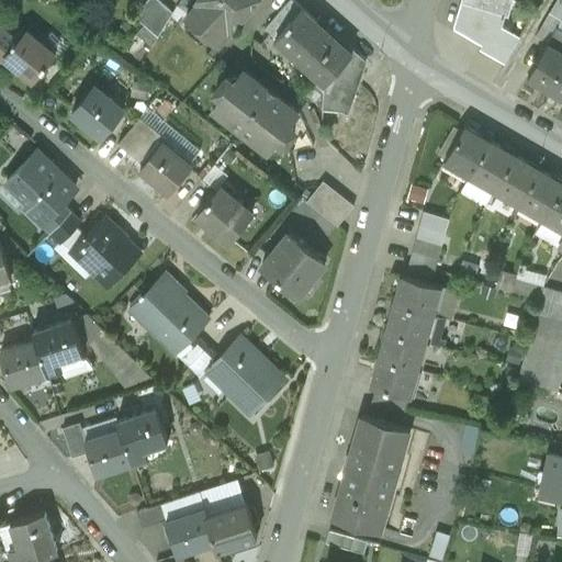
[(159,0),(147,0),(134,15),(144,24),(163,2),(159,0)]
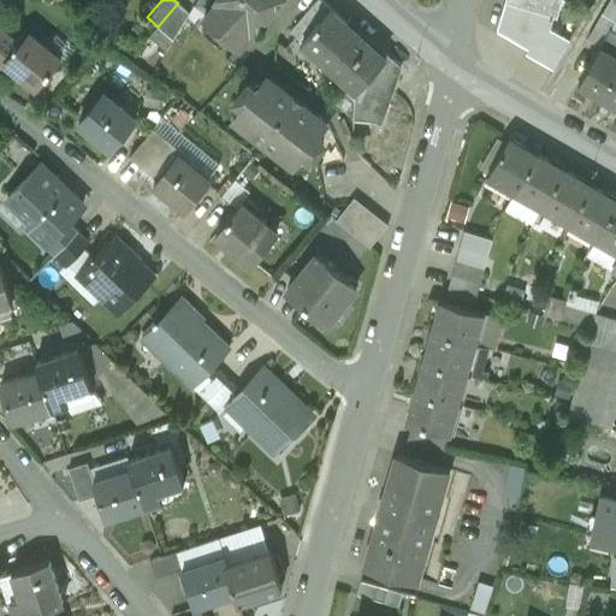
[(215,0),(218,1),(203,17),(236,46),(250,30),(252,31),(279,0),(215,0)]
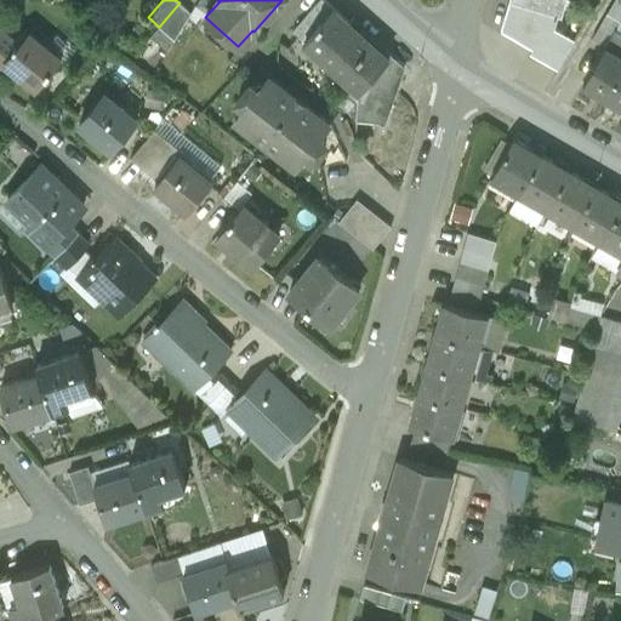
[(328,0),(323,0),(292,34),(305,45),(336,10),(337,9),(328,0)]
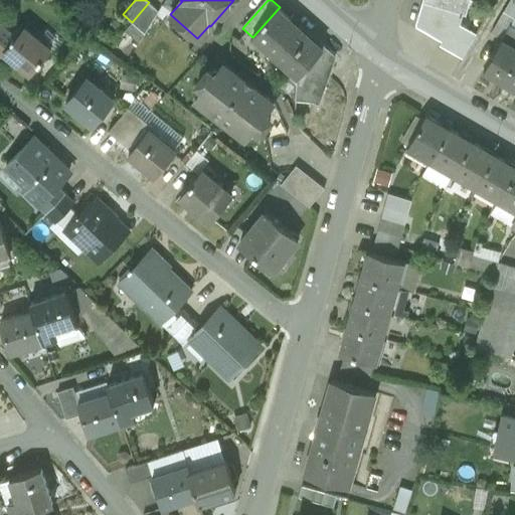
[(465,5),(448,0),(423,0),(416,26),(442,40),(440,43),(463,56),(476,33),(460,23),(465,5)]
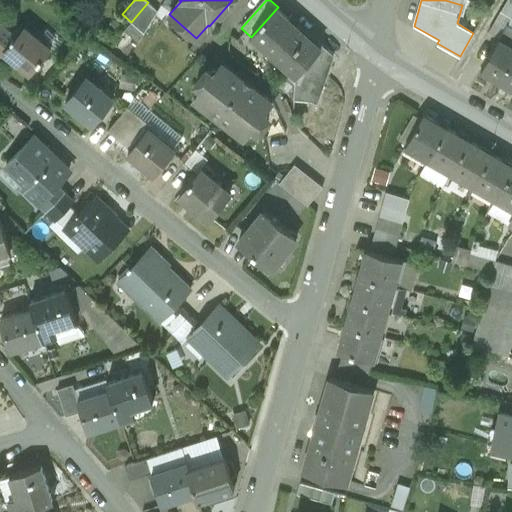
[(511,0),(506,0),(500,11),(511,17),(511,0)]
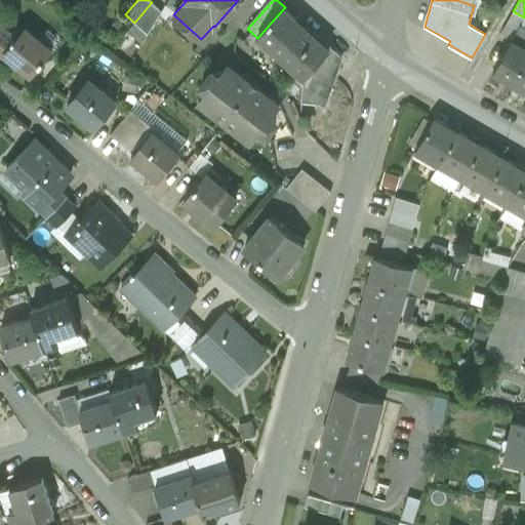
[(161,11),(152,2),(134,23),(148,34),(161,11)]
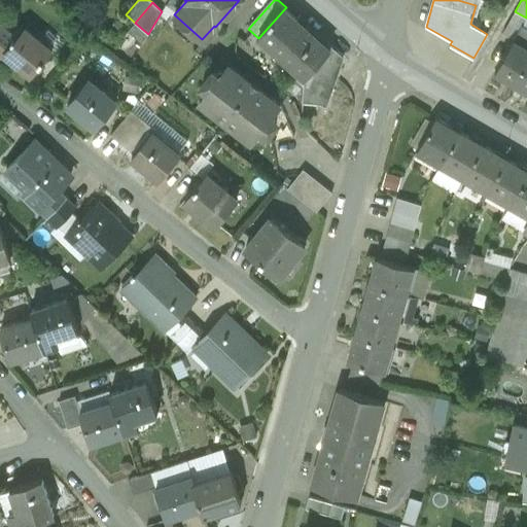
[(331,51),(285,8),(258,38),(305,80),(331,51)]
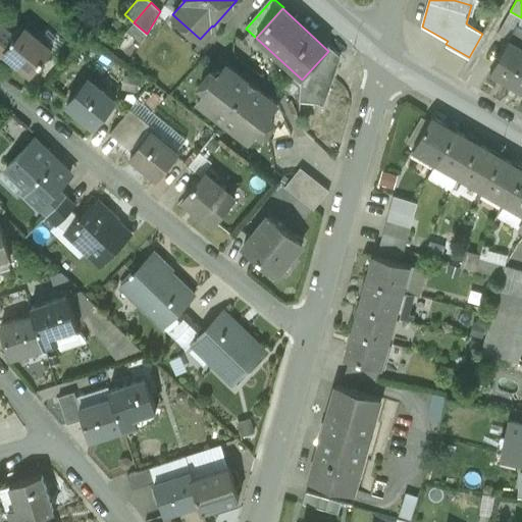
[(147,34),(134,22),(127,31),(141,43),(147,34)]
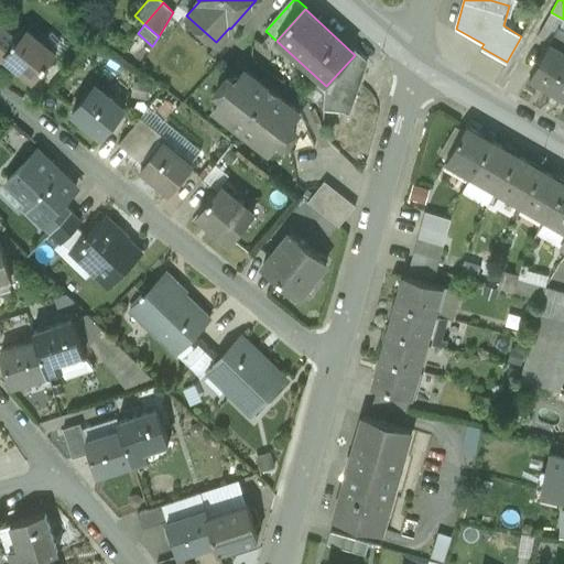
[(563,29),(559,26),(529,75),(550,87),(563,62),(563,29)]
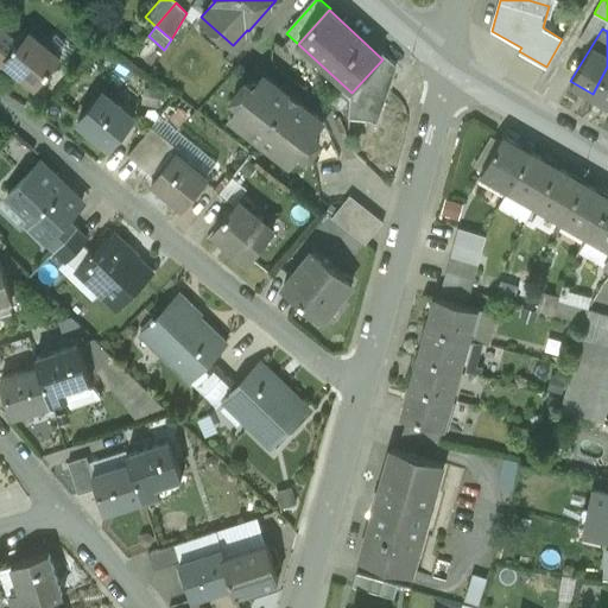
[(61,57),(29,32),(18,44),(1,30),(0,31),(0,65),(1,67),(5,67),(8,63),(37,87),(61,57)]
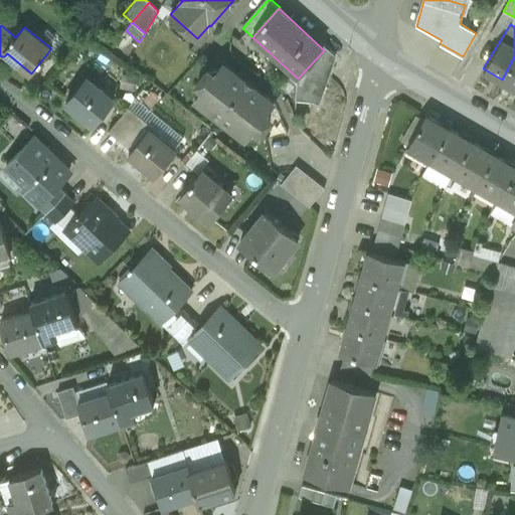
[(324,50),(298,78),(298,101),(313,102),(319,105),(334,58),(324,50)]
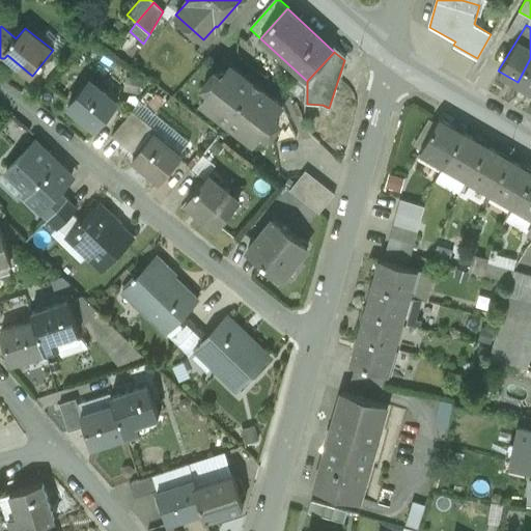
[(530,58),(518,82),(530,89),(530,58)]
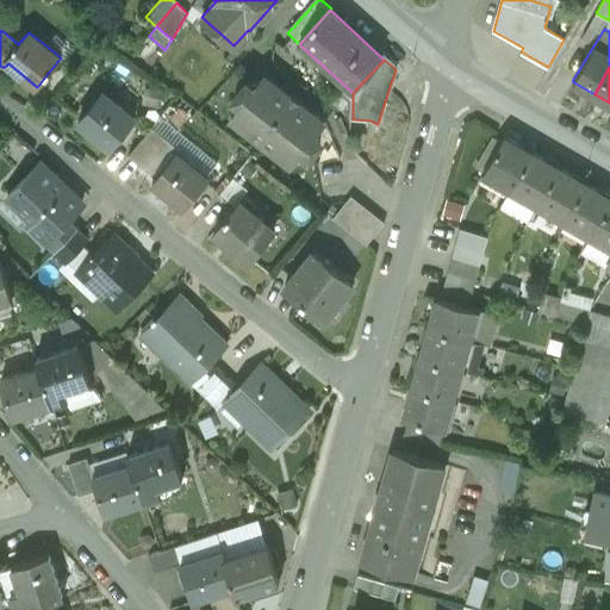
[(288,93),(288,94),(263,74),(260,80),(250,81),(246,87),(243,86),(234,98),(235,111),(231,117),(246,128),(248,124),(263,135),(261,139),(262,141),(266,137),(280,148),(278,153),(292,163),(296,157),(309,156),(318,144),(316,143),(321,136),(319,126),(324,122),(299,103),(299,101),(288,93)]
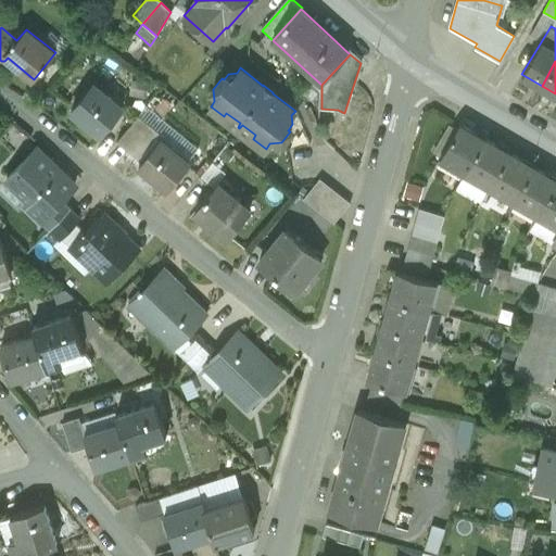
[(122,109),(92,85),(72,111),(101,135),(122,109)]
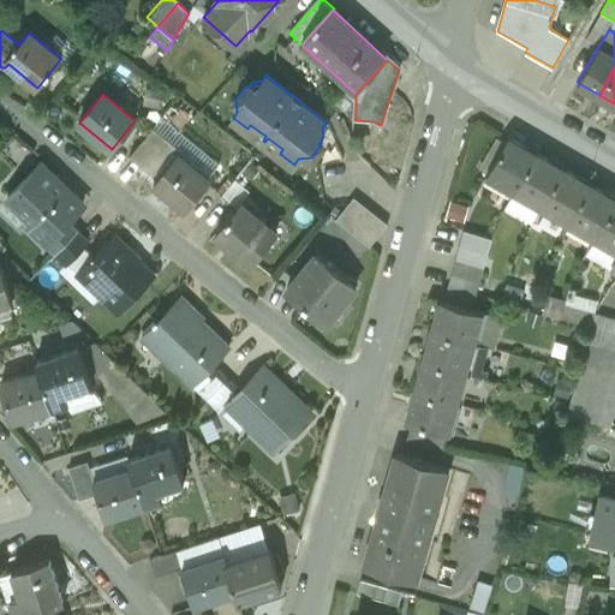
[(181,150),(154,127),(129,157),(156,179),(177,154),(178,155),(181,150)]
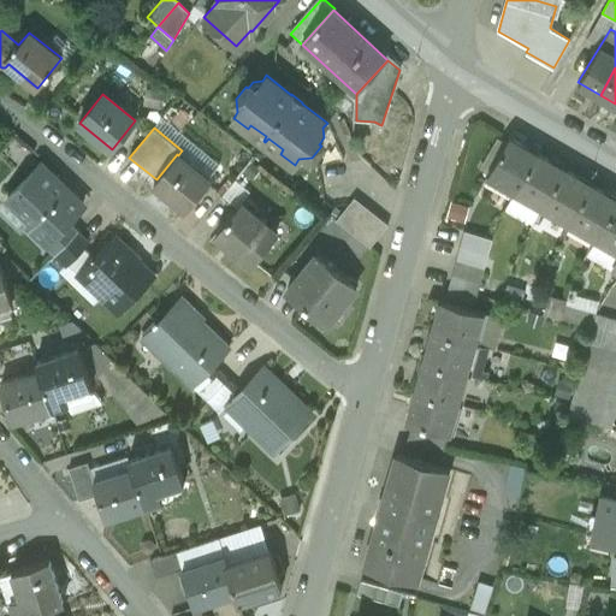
[(538,153),(510,137),(487,175),(515,191),(538,153)]
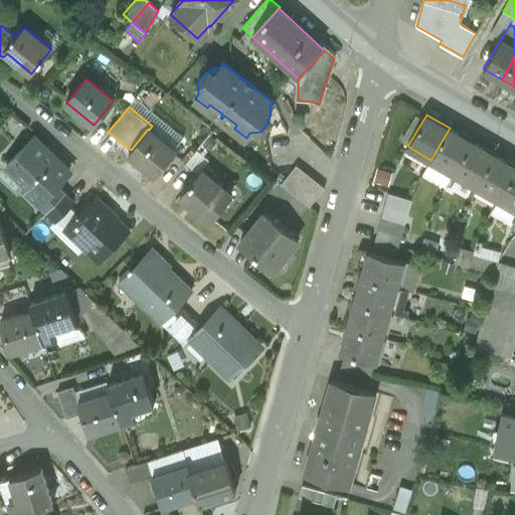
[(472,141),(450,128),(431,160),(454,173),(472,141)]
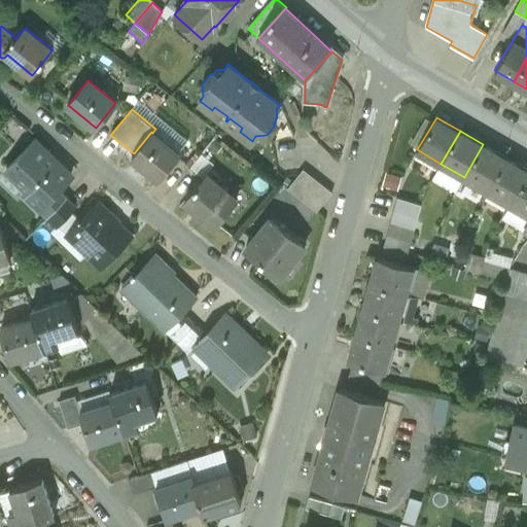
[(152,133),(151,132),(134,153),(132,156),(159,179),(179,154),(152,133)]
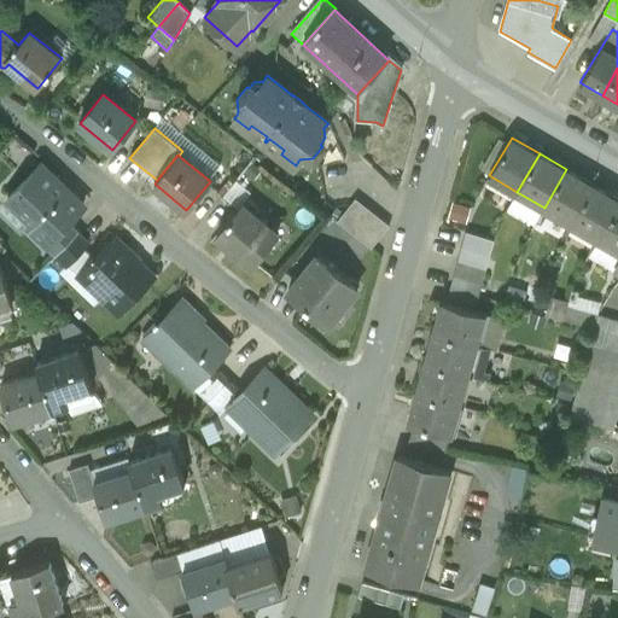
[(41,167),(7,200),(31,223),(29,227),(46,244),(65,222),(80,207),(54,182),(56,181),(41,167)]
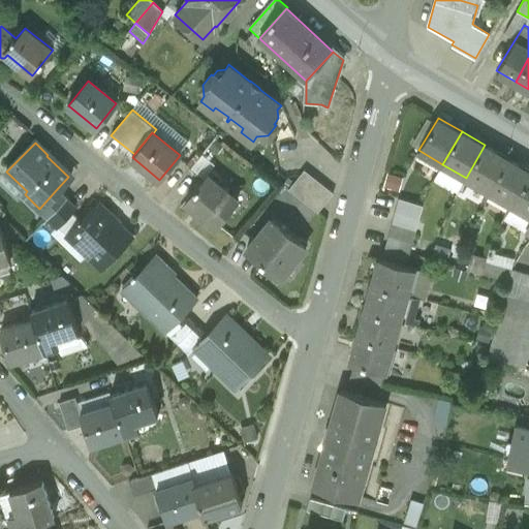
[(508,159),(485,145),(466,178),(489,192),(508,159)]
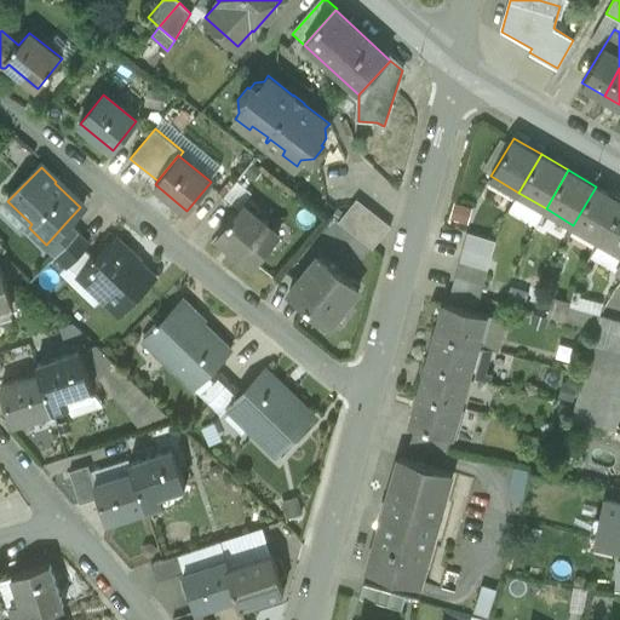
[(619,200),(596,187),(573,225),(600,241),(619,206),(619,200)]
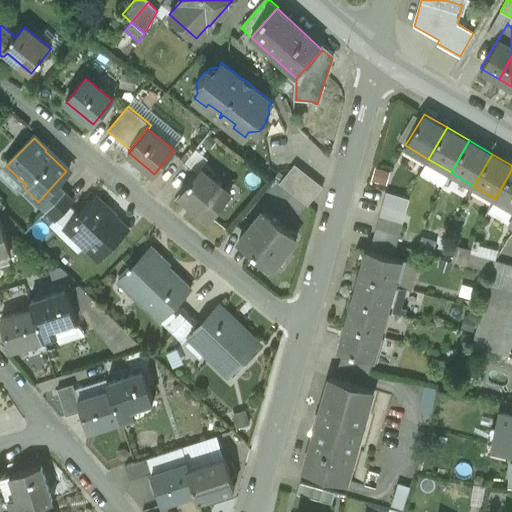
[(323,187),(294,165),(280,183),(308,206),(323,187)]
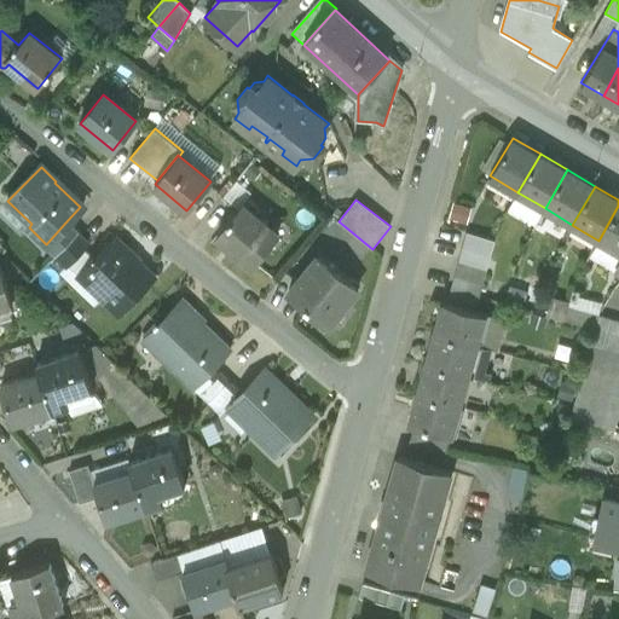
[(277,235),(241,206),(217,235),(253,265),(277,235)]
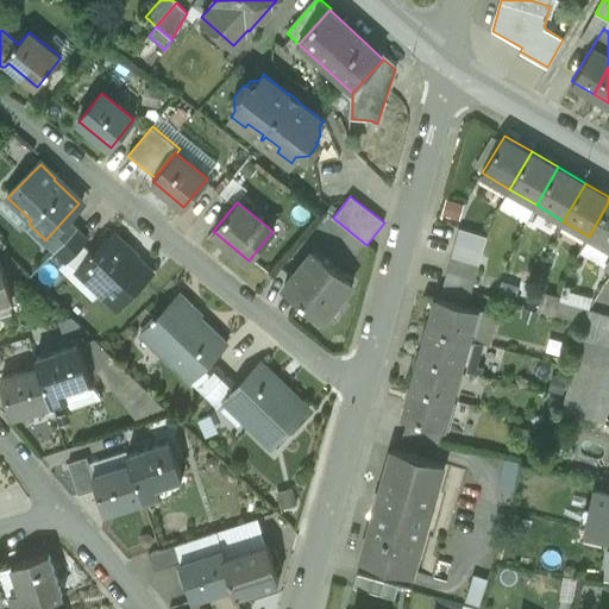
[(608,202),(589,237),(608,248),(608,259),(606,265),(608,267),(608,202)]
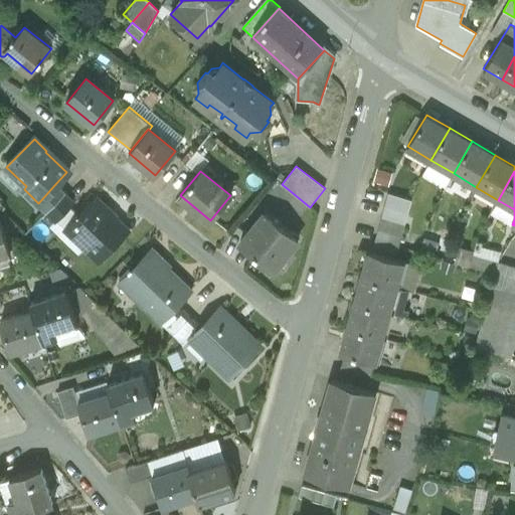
[(54,185),(38,203),(47,212),(64,194),(54,185)]
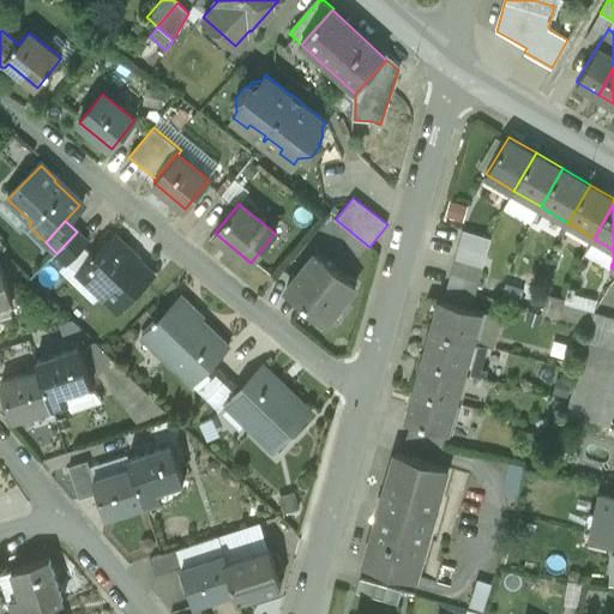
[(491,239),(464,230),(459,246),(487,253),(491,239)]
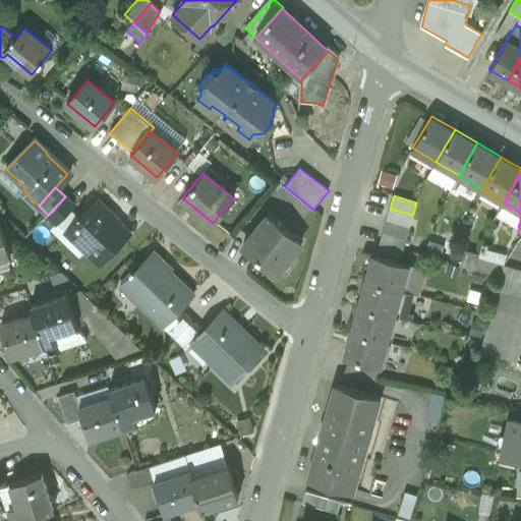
[(65,196),(48,215),(57,223),(74,205),(65,196)]
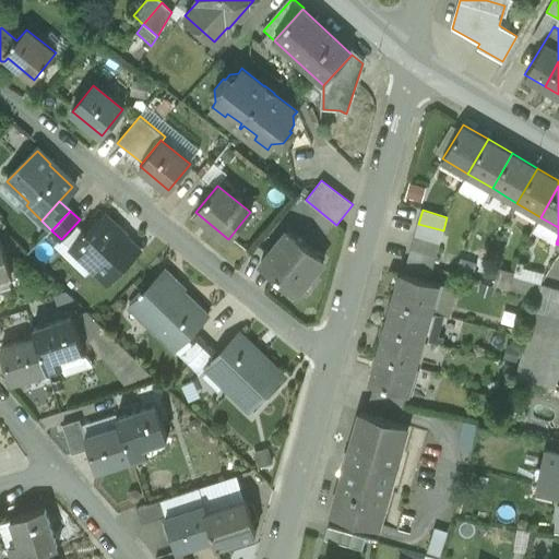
[(120,232),(103,215),(70,249),(71,250),(73,248),(93,266),(90,269),(106,284),(139,251),(119,232),(120,232)]
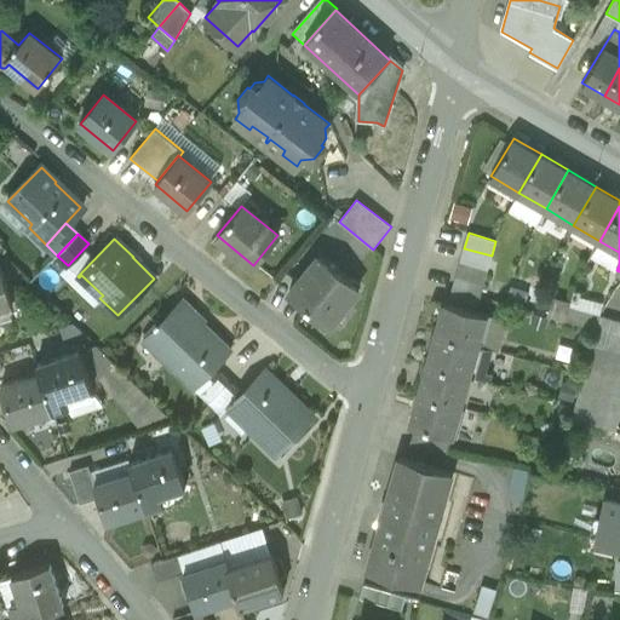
[(492,256),(464,248),(460,262),(488,270),(492,256)]
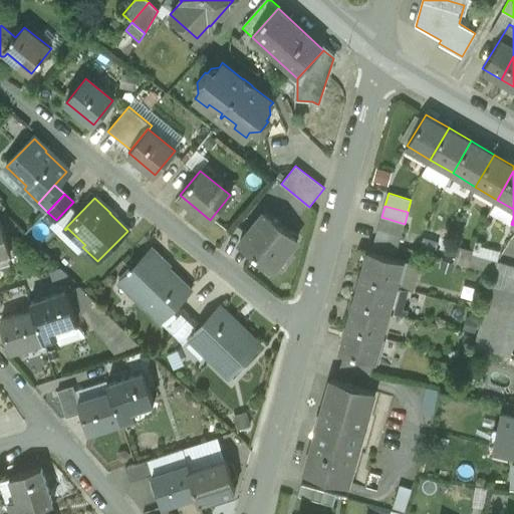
[(297,239),(265,212),(239,244),(272,270),(297,239)]
